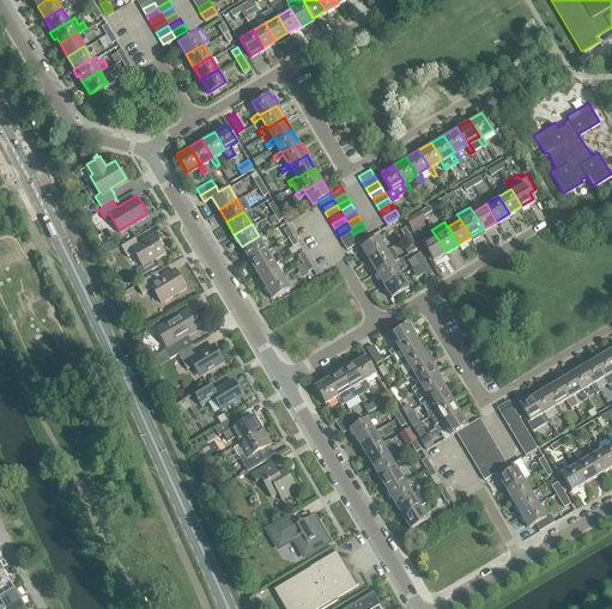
[(365,227),(353,235),(357,241),(369,233),(365,227)]
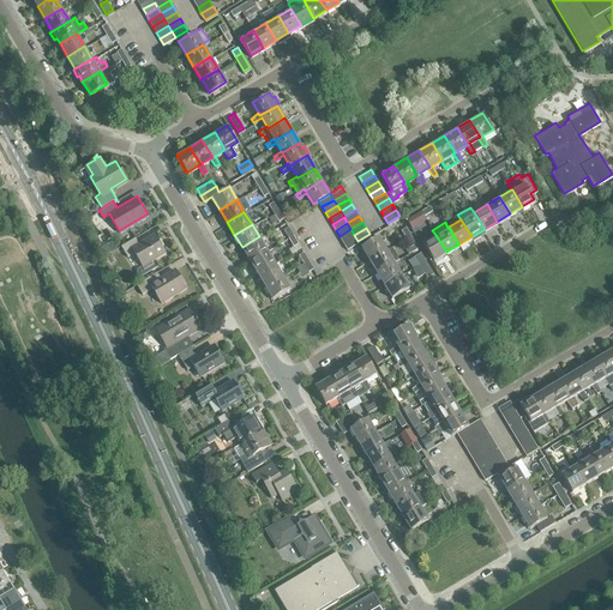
[(342,241),(354,235),(350,229),(340,236),(342,241)]
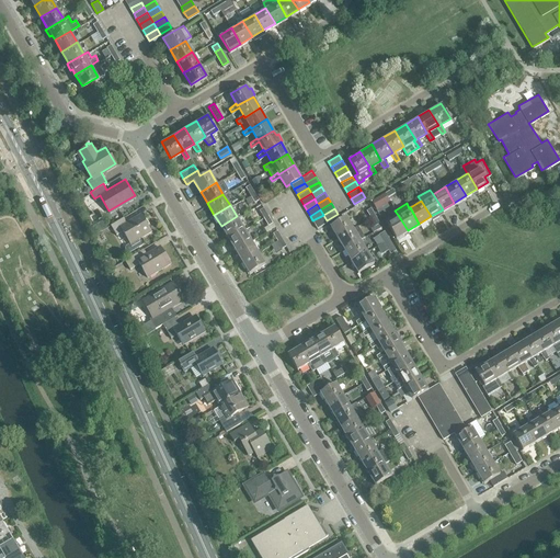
[(140,236),(150,230),(139,213),(126,221),(123,215),(110,224),(115,232),(122,229),(129,241),(126,243),(125,246),(126,248),(127,249),(129,250),(141,242),(143,240),(143,238),(140,236)]
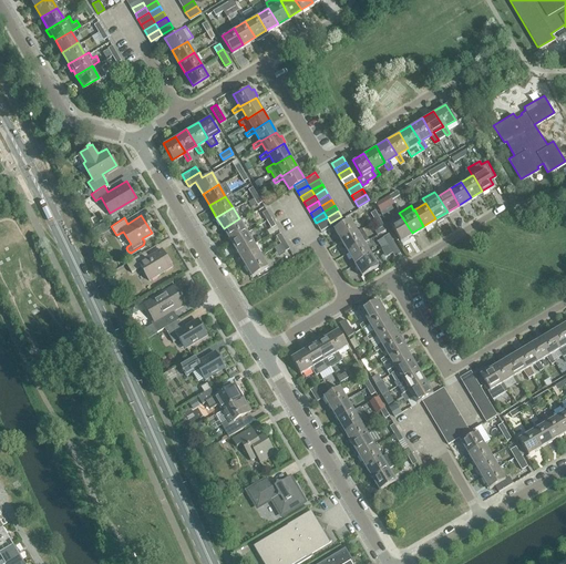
[(320,229),(330,223),(327,217),(316,223),(320,229)]
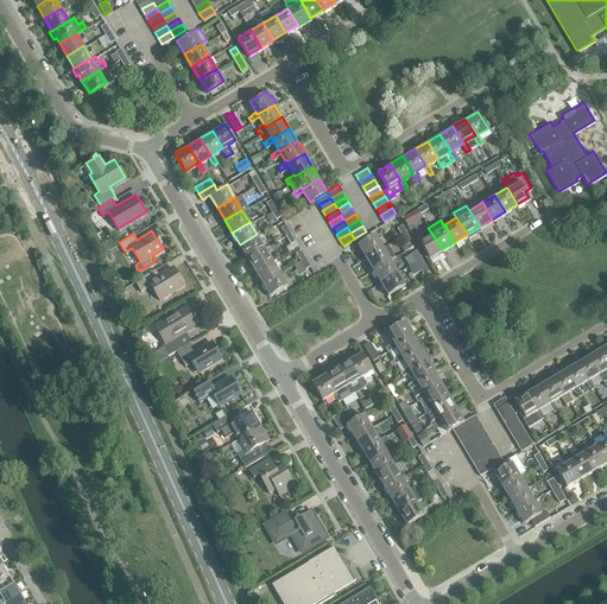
[(365,256),(381,246),(374,233),(358,243),(365,256)]
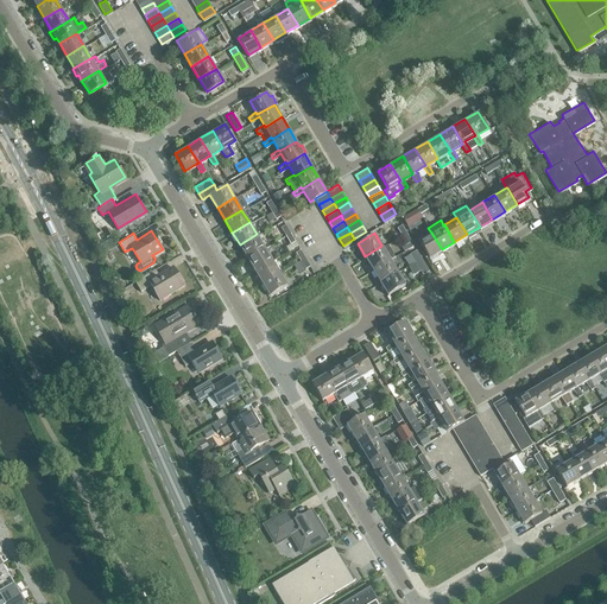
[(429,258),(442,249),(431,233),(418,240),(429,258)]
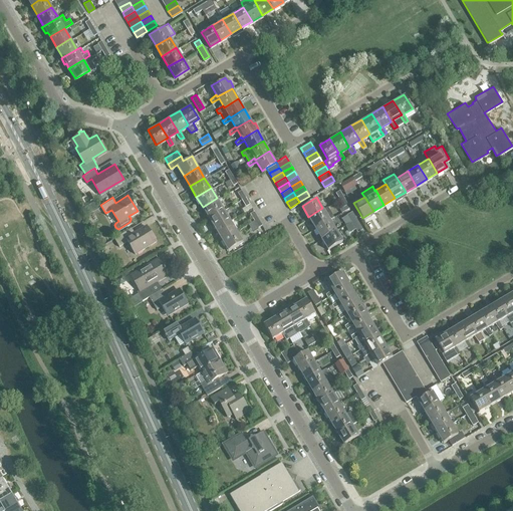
[(203,207),(209,218),(223,209),(217,198),(203,207)]
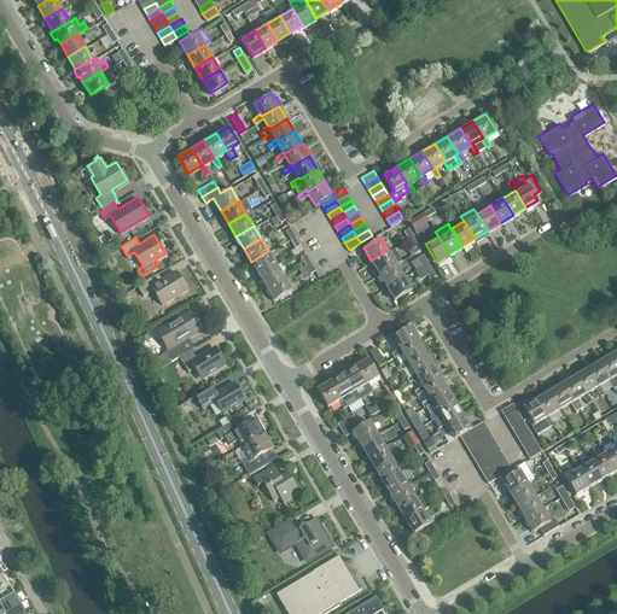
[(396,263),(388,250),(371,261),(379,273),(396,263)]
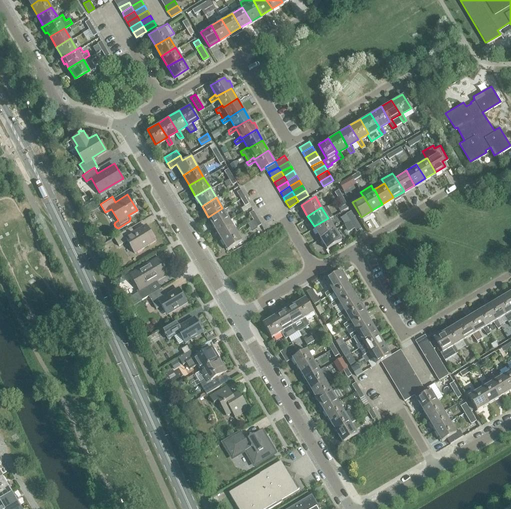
[(228,218),(222,208),(208,217),(214,227),(228,218)]
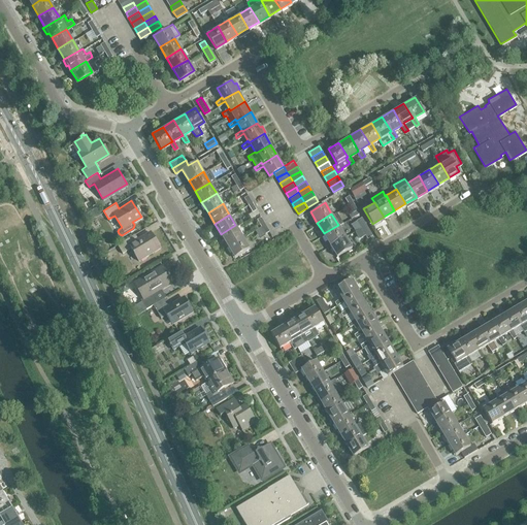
[(359,224),(364,221),(361,216),(356,219),(359,224)]
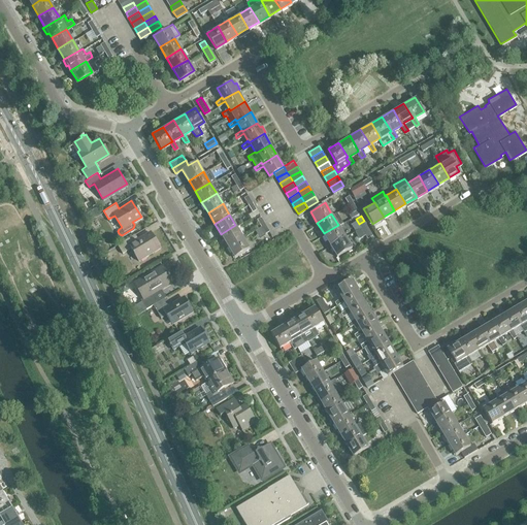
[(372,234),(364,221),(359,224),(366,237),(372,234)]
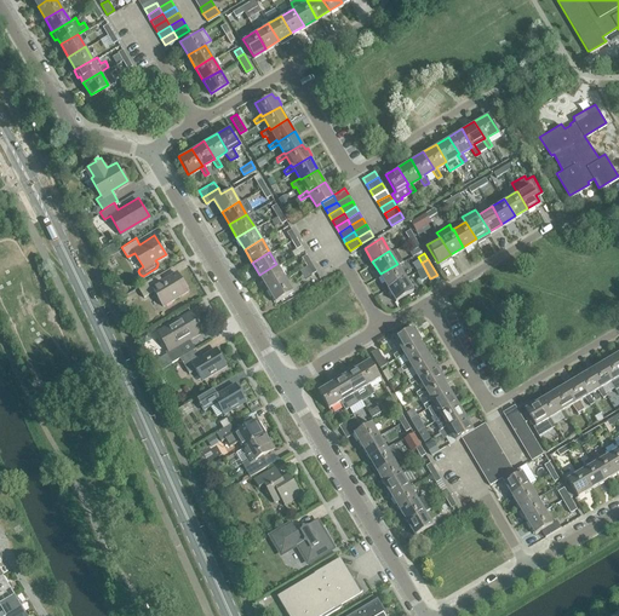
[(259,275),(267,287),(285,277),(276,264),(259,275)]
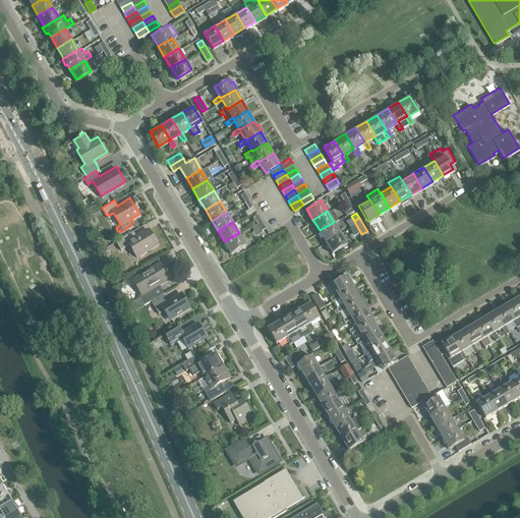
[(340,232),(334,222),(320,230),(326,241),(340,232)]
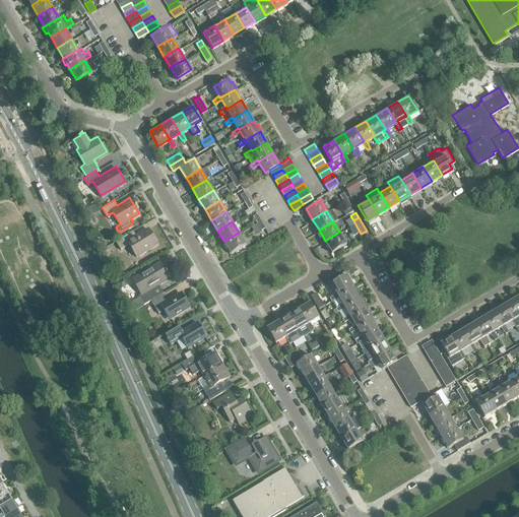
[(147,227),(136,234),(135,234),(132,229),(115,239),(120,248),(128,243),(136,255),(156,243),(147,227)]
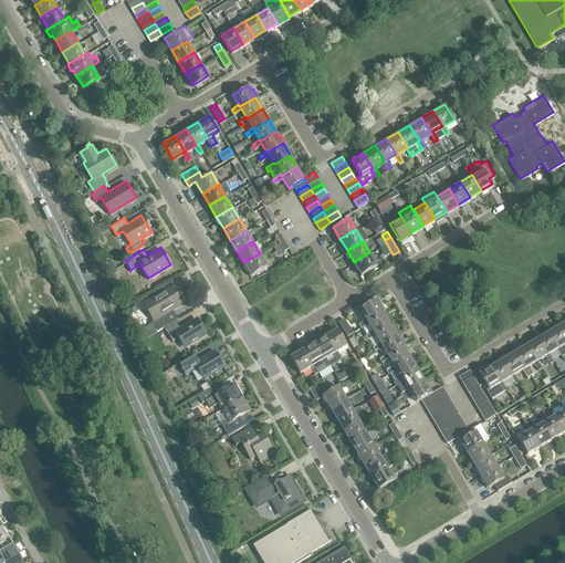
[(376,264),(369,252),(354,262),(361,273),(363,272),(369,269),(376,264)]
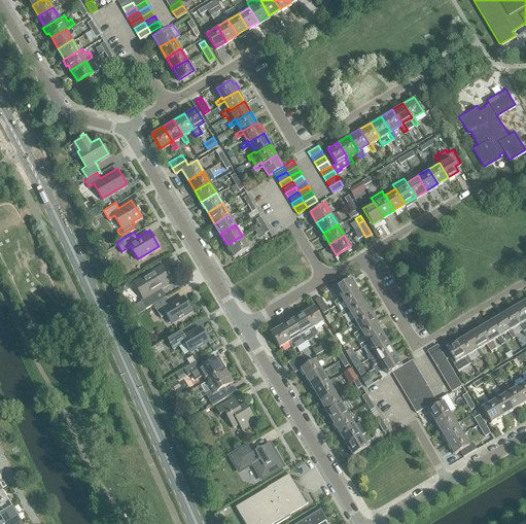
[(248,246),(242,236),(226,244),(234,255),(248,246)]
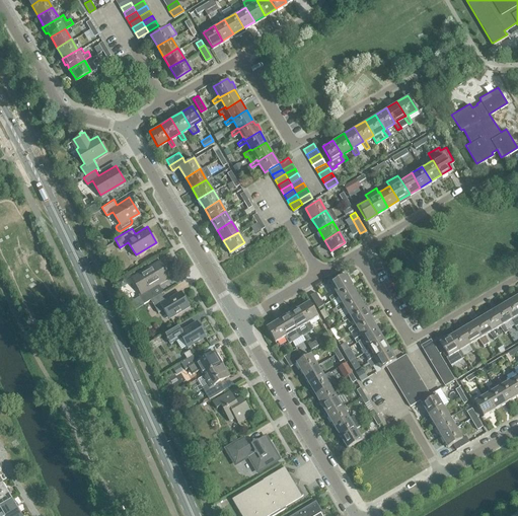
[(148,287),(155,283),(168,275),(165,271),(166,270),(165,268),(164,269),(159,260),(131,276),(140,291),(137,293),(143,302),(153,296),(148,287)]
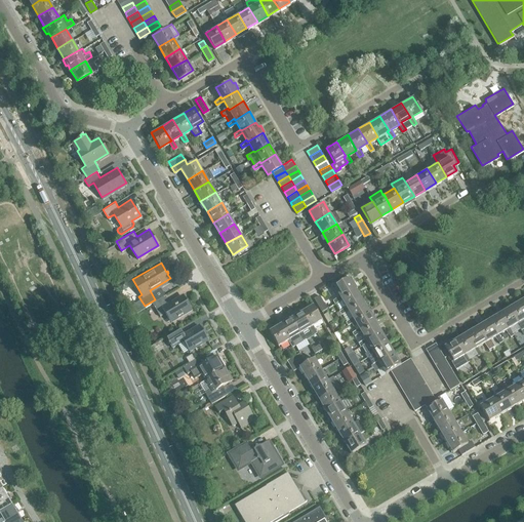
[(339,296),(355,287),(348,276),(333,285),(338,294),(339,296)]
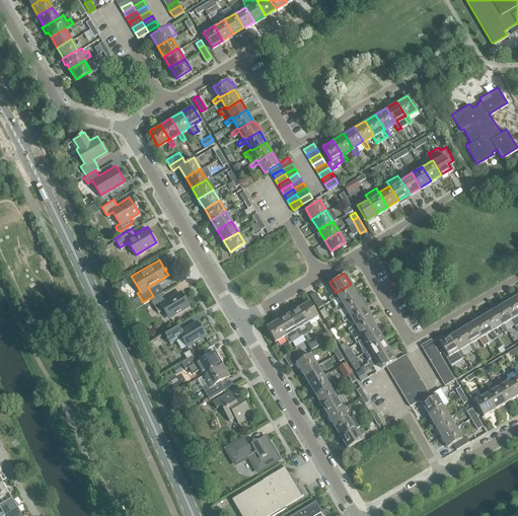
[(337,294),(341,301),(343,303),(357,295),(351,284),(336,293),(335,291),(328,295),(330,298),(337,294)]
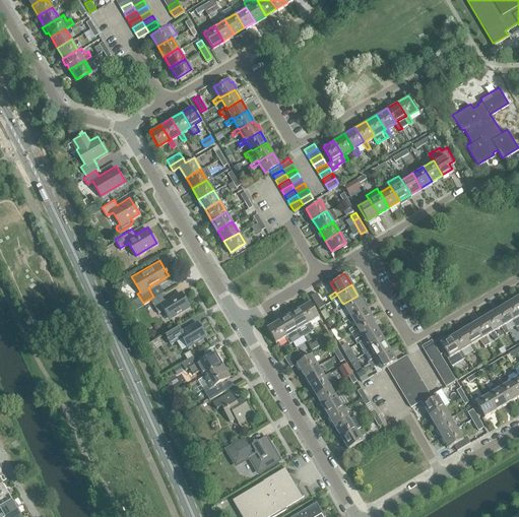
[(170,316),(187,306),(179,292),(168,299),(163,291),(149,299),(157,312),(165,308),(170,316)]
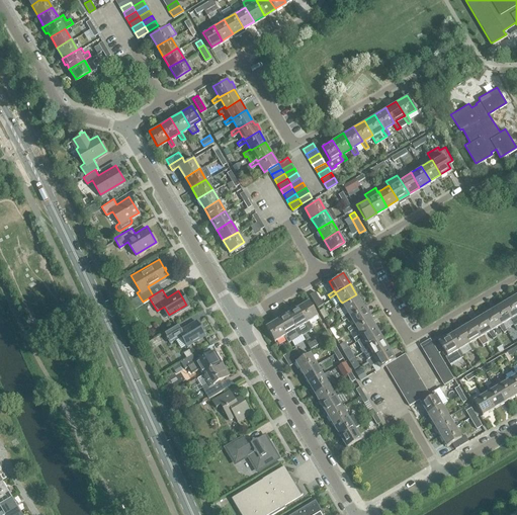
[(317,306),(322,303),(315,289),(309,292),(317,306)]
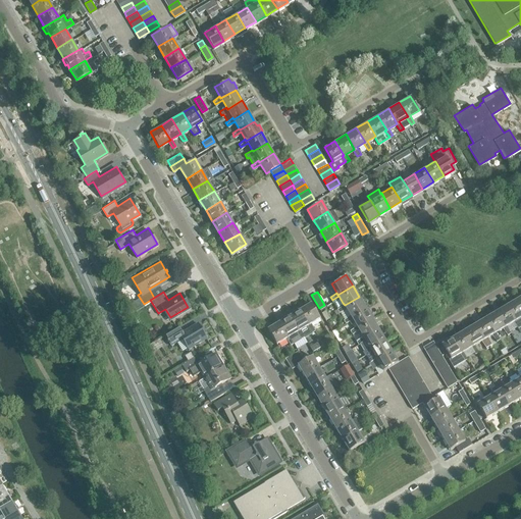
[(365,307),(359,297),(345,305),(343,303),(336,308),(339,311),(346,307),(350,314),(351,316),(365,307)]
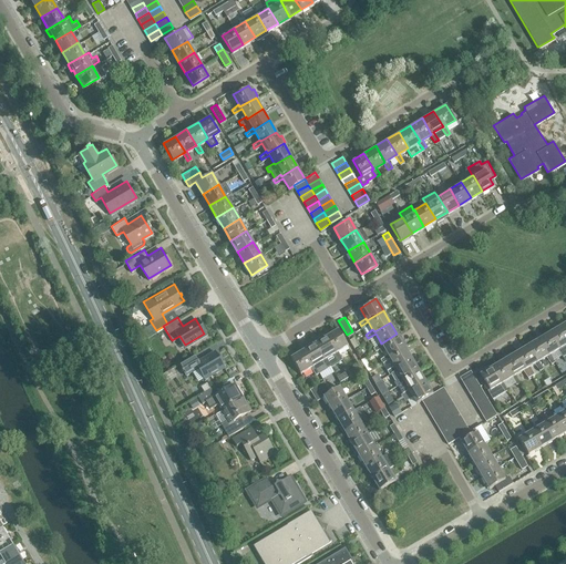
[(565,332),(561,324),(549,331),(558,347),(557,348),(562,355),(565,354),(565,352),(565,332)]
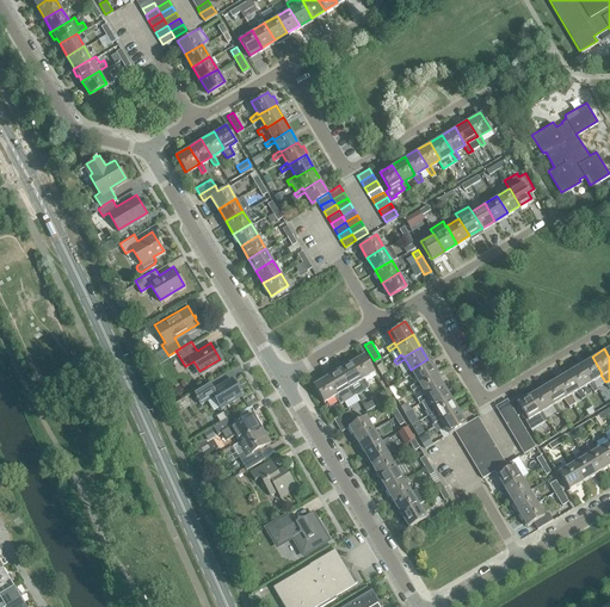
[(361,378),(358,379),(364,388),(368,385),(363,377),(374,370),(364,353),(351,361),(361,378)]
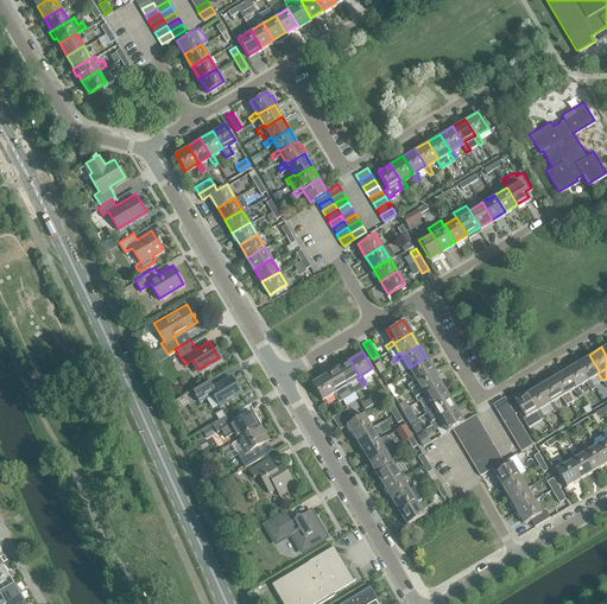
[(599,372),(589,355),(576,362),(587,379),(585,380),(590,388),(594,386),(589,377),(598,373),(599,372)]
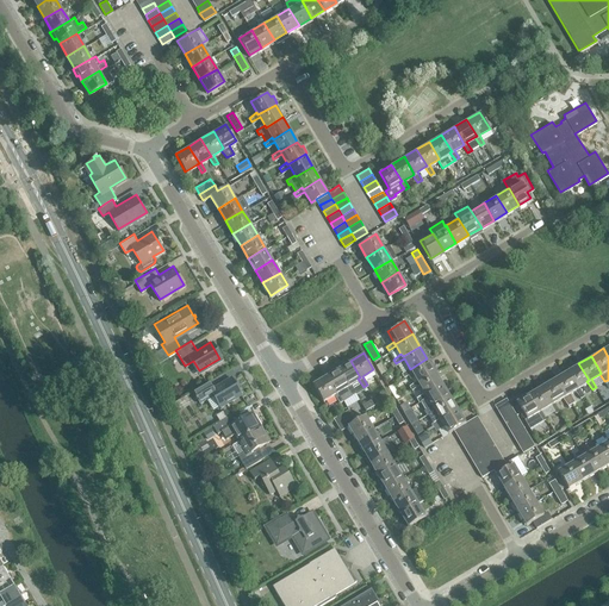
[(337,368),(348,385),(346,386),(352,394),(364,387),(358,379),(360,378),(350,361),(349,358),(341,362),(343,364),(337,368)]
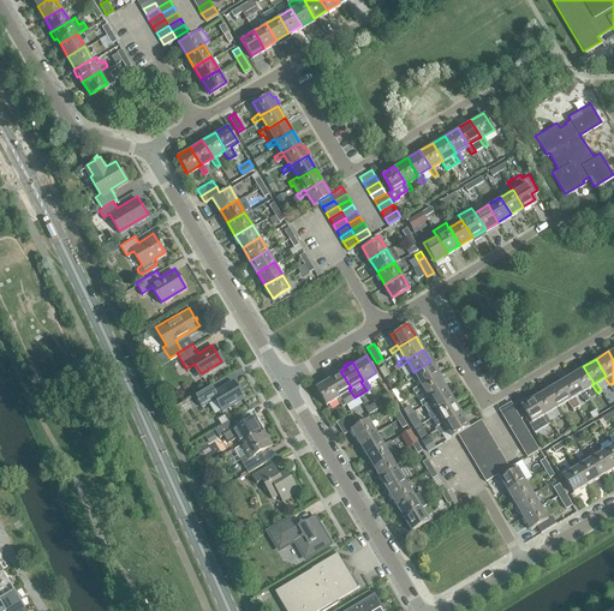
[(406,378),(415,373),(419,382),(421,384),(437,375),(440,372),(436,365),(434,366),(430,361),(413,372),(412,370),(404,375),(406,378)]
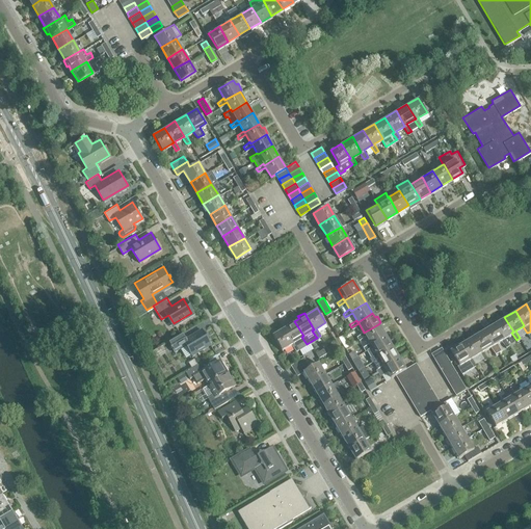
[(508,344),(504,337),(511,333),(513,332),(504,317),(494,323),(502,338),(501,339),(505,346),(508,344)]
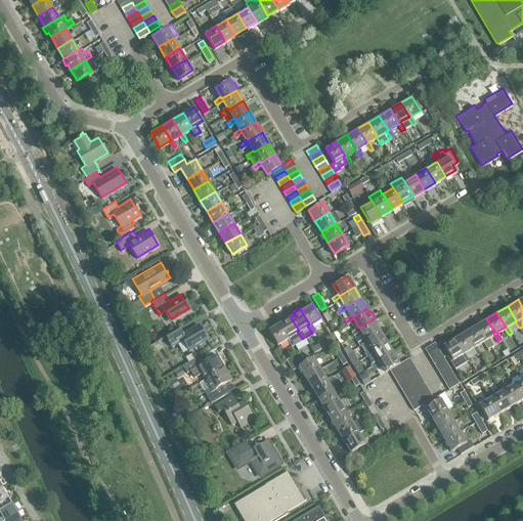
[(290,316),(279,322),(288,337),(286,339),(291,345),(302,339),(297,332),(299,331),(290,316)]
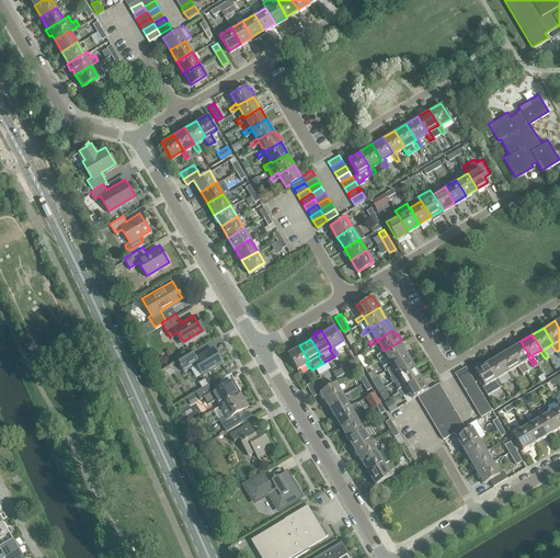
[(521,341),(509,349),(518,364),(516,365),(522,372),(528,368),(524,361),(528,357),(529,356),(521,341)]
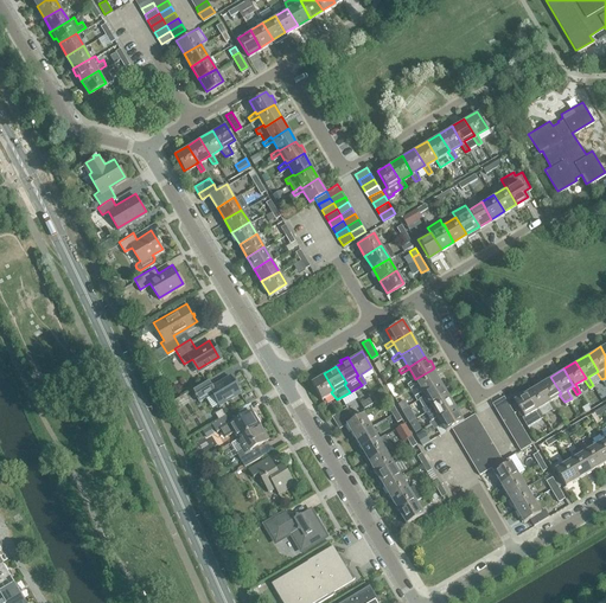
[(415,379),(414,377),(406,383),(408,386),(416,382),(421,390),(422,392),(440,382),(432,370),(415,379)]
